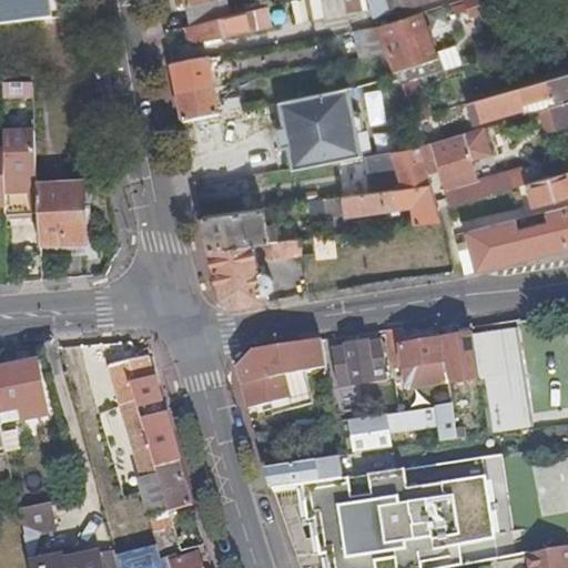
[(4,0),(9,27),(44,21),(41,0),(4,0)]
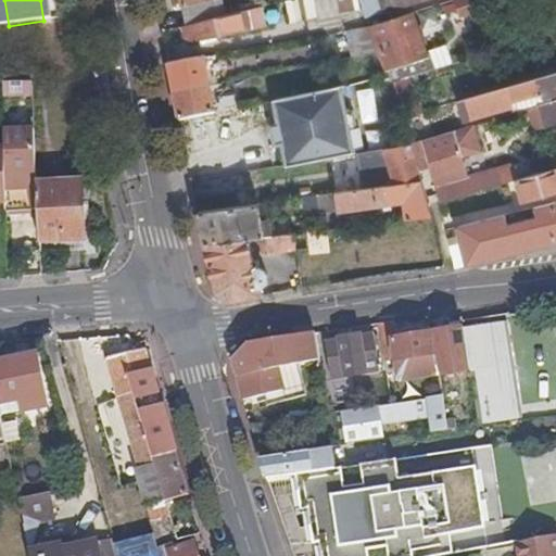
[(40,0),(43,21),(52,20),(48,0),(40,0)]
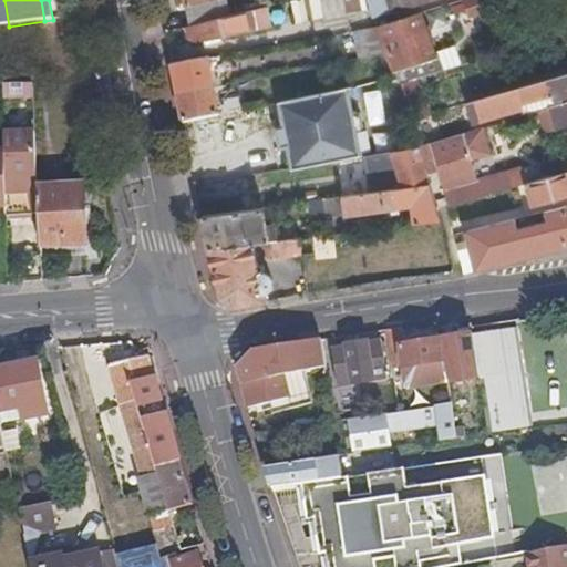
[(184,0),(189,27),(244,13),(240,0),(184,0)]
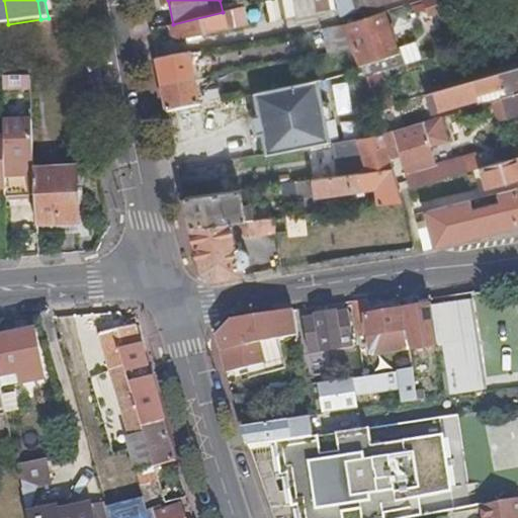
[(272,22),(338,5),(336,0),(271,0),(267,1),(272,22)]
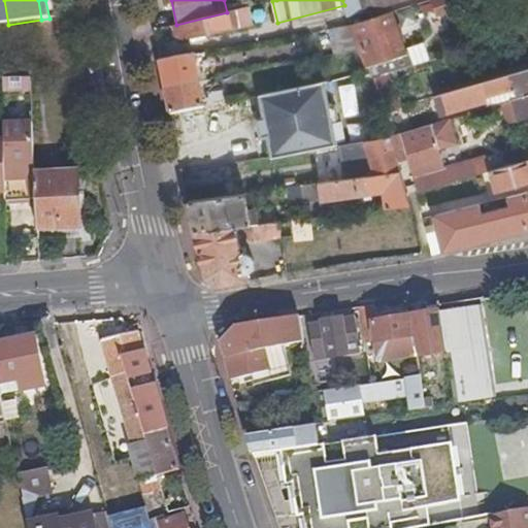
[(349,14),(394,0),(342,0),(344,5),(349,14)]
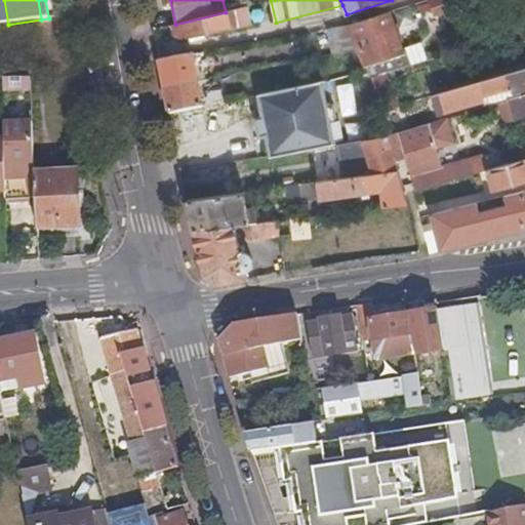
[(428,0),(434,15),(448,10),(444,0),(428,0)]
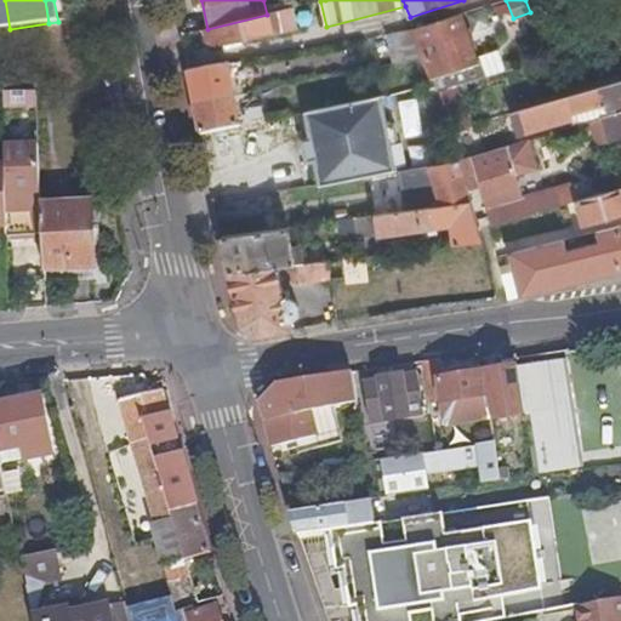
[(208,29),(205,29),(209,47),(296,30),(291,9),(267,15),(208,29)]
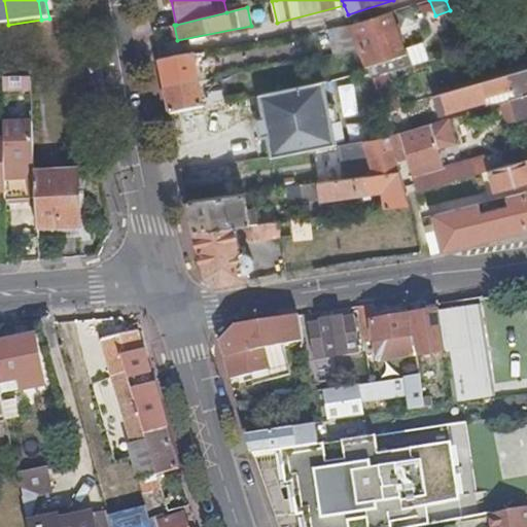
[(367,66),(396,57),(387,31),(397,28),(391,11),(352,25),(367,66)]
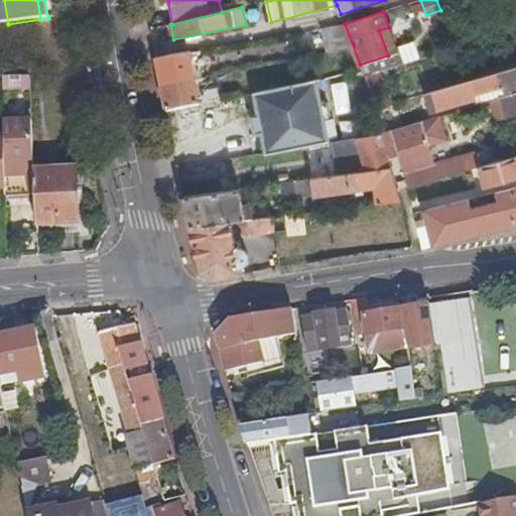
[(397,51),(389,27),(379,30),(388,55),(392,68),(420,59),(415,46),(397,51)]
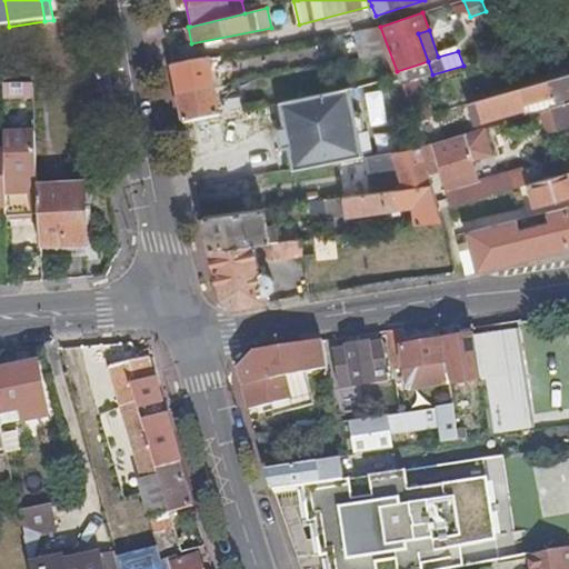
[(210,72),(209,67),(208,60),(172,68),(178,96),(213,89),(210,72)]
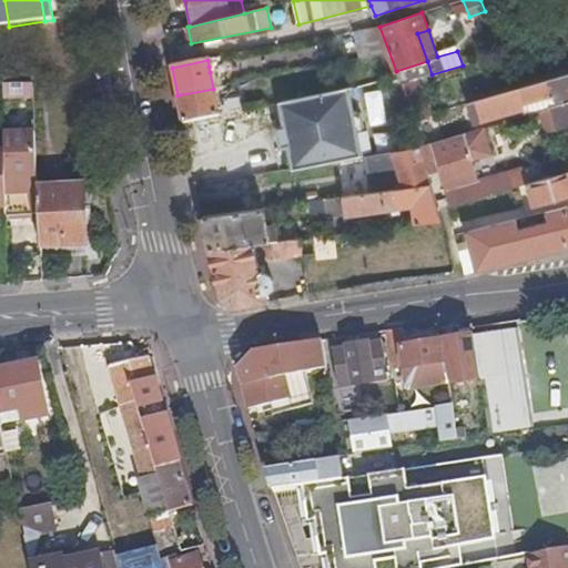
[(432,74),(427,61),(396,71),(399,77),(402,83),(417,79),(432,74)]
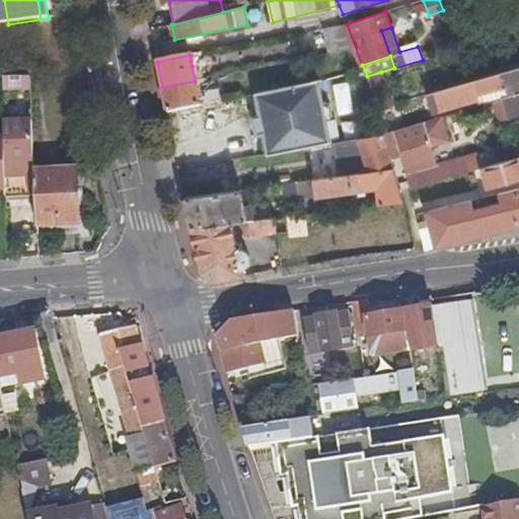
[(505,88),(507,92),(518,88),(518,68),(428,94),(433,113),(476,99),(477,99),(477,96),(505,88)]
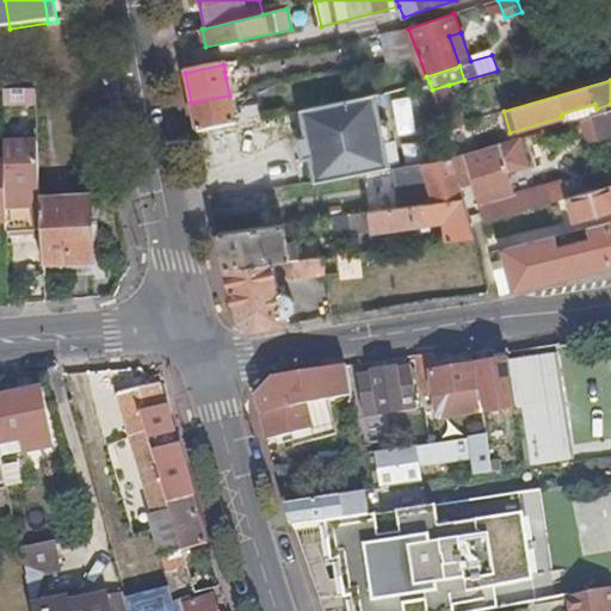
[(460,124),(449,85),(432,90),(443,129),(460,124)]
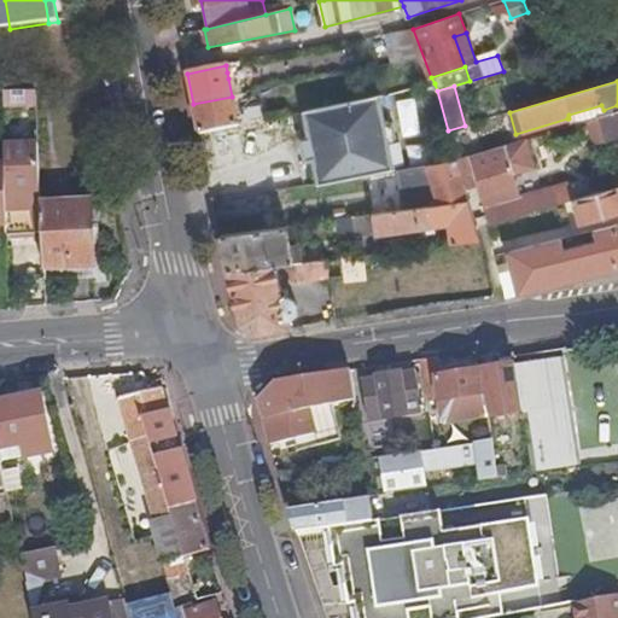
[(4,106),(36,105),(36,91),(4,93),(4,106)]
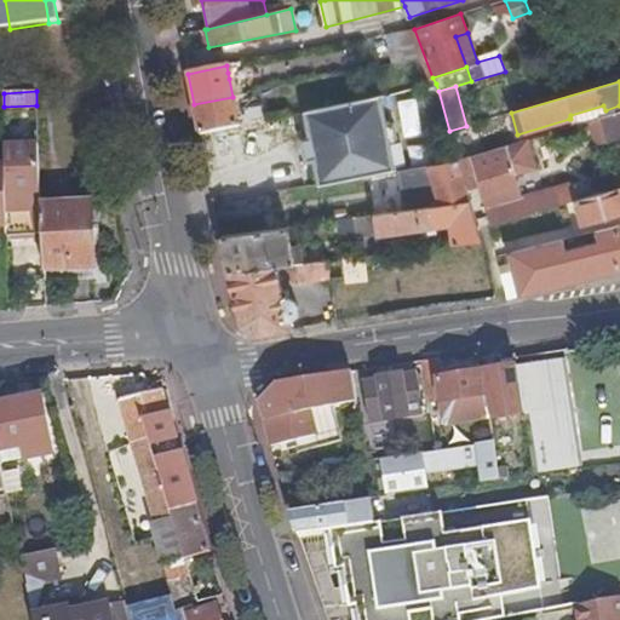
[(239,126),(237,120),(233,97),(194,104),(197,125),(199,136),(239,126)]
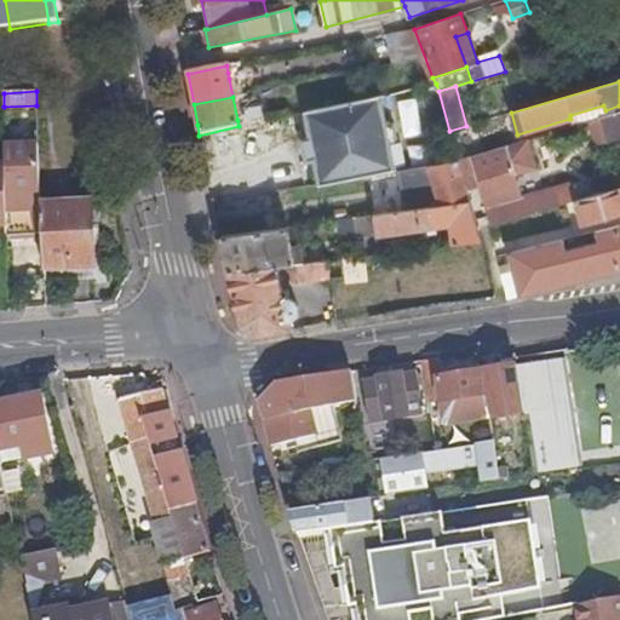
[(319,184),(391,172),(386,147),(394,139),(392,125),(384,120),(379,97),(304,113),(319,184)]
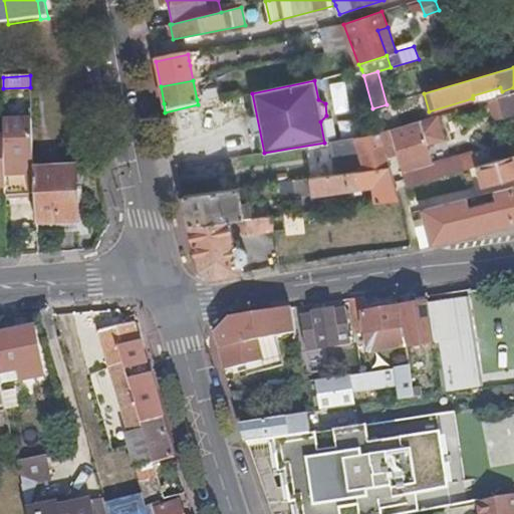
[(503,96),(502,91),(500,87),(473,95),(473,98),(472,98),(474,105),(497,98),(503,96)]
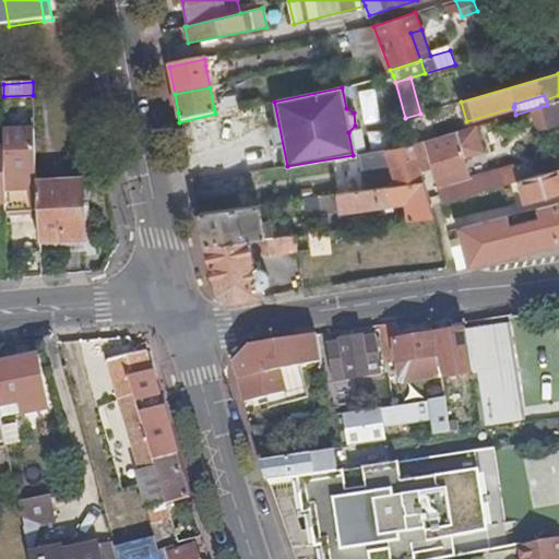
[(558,102),(547,105),(540,107),(547,130),(558,126),(558,102)]
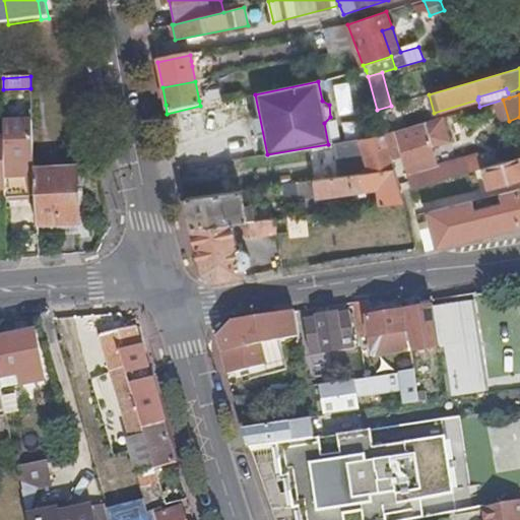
[(216,96),(199,101),(200,106),(217,103),(216,96)]
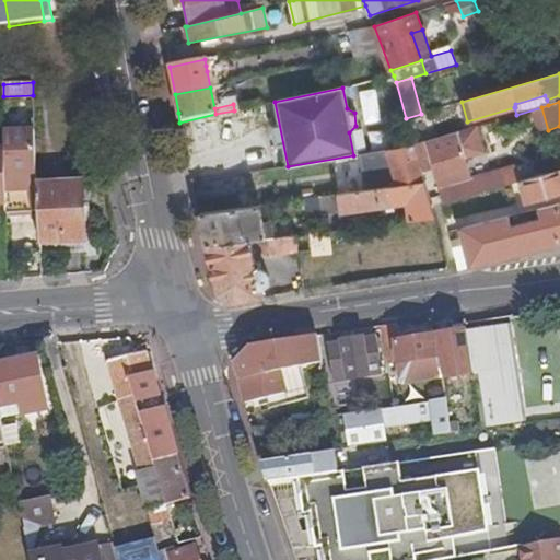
[(483,149),(477,126),(424,141),(428,154),(431,164),(483,149)]
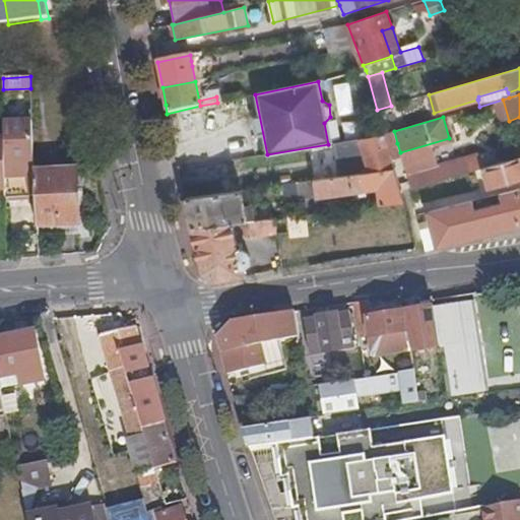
[(33,120),(4,121),(5,135),(6,188),(7,198),(37,198),(35,173),(33,120)]
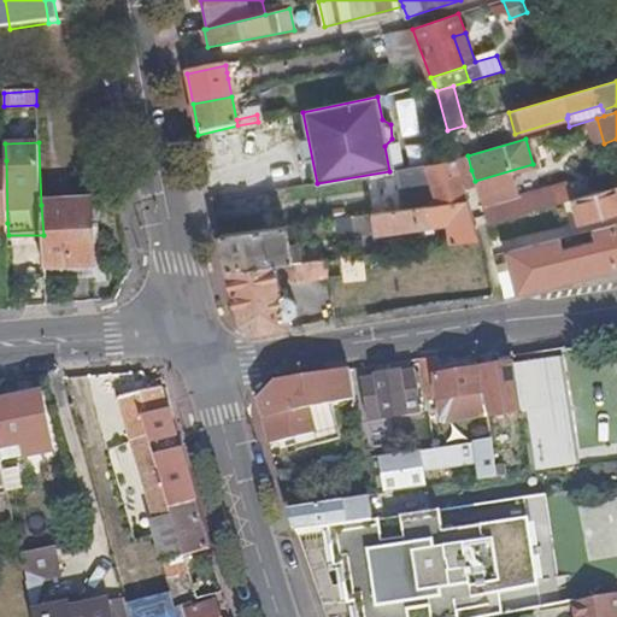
[(460,174),(471,170),(468,156),(456,159),(460,174)]
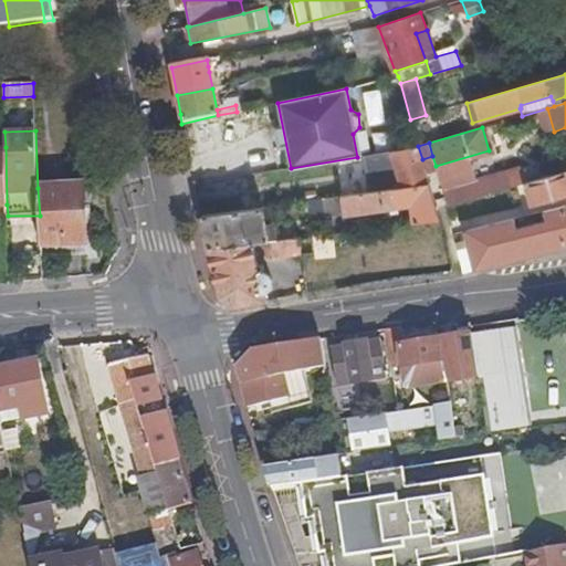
[(418,146),(363,156),(368,192),(429,184),(426,173),(425,169),(422,159),(418,146)]
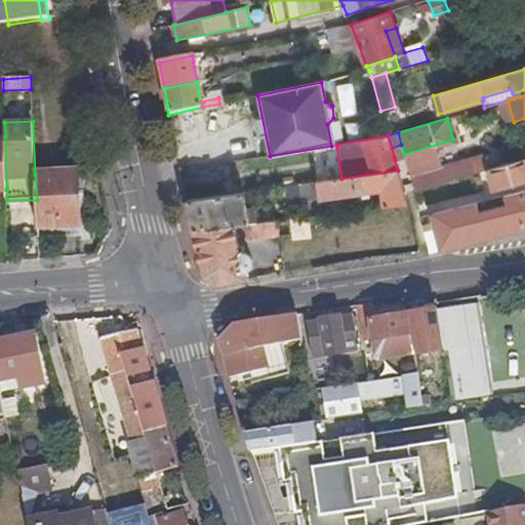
[(404,154),(405,157),(415,191),(475,174),(471,160),(442,168),(436,149),(454,144),(453,139),(404,154)]
